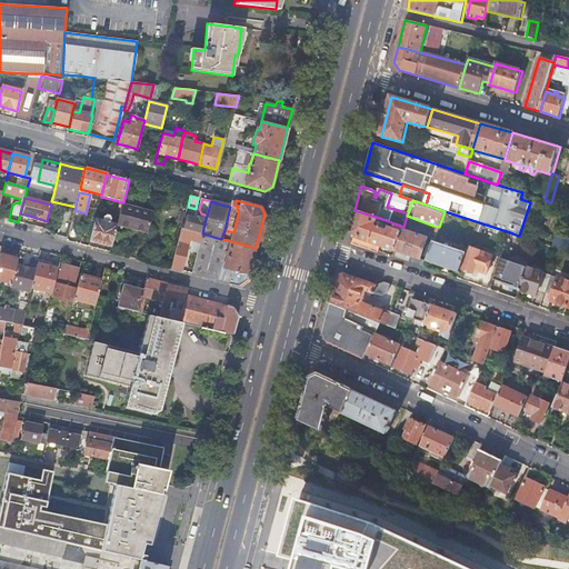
[(140,231),(147,233),(152,212),(122,205),(117,225),(123,227),(140,231)]
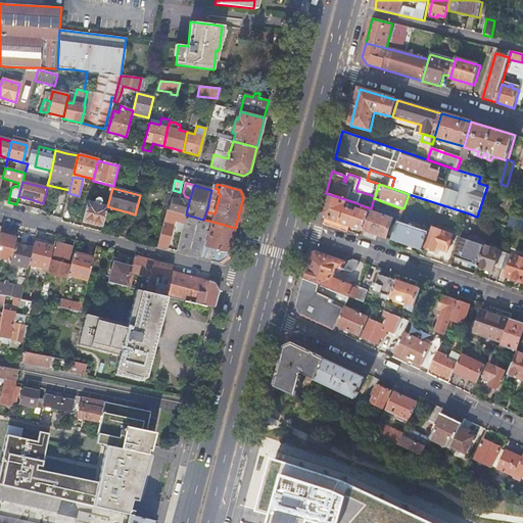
[(348,226),(363,231),(370,211),(371,208),(364,206),(362,210),(355,208),(358,203),(326,193),(322,210),(325,218),(323,223),(341,229),(347,231),(348,226)]
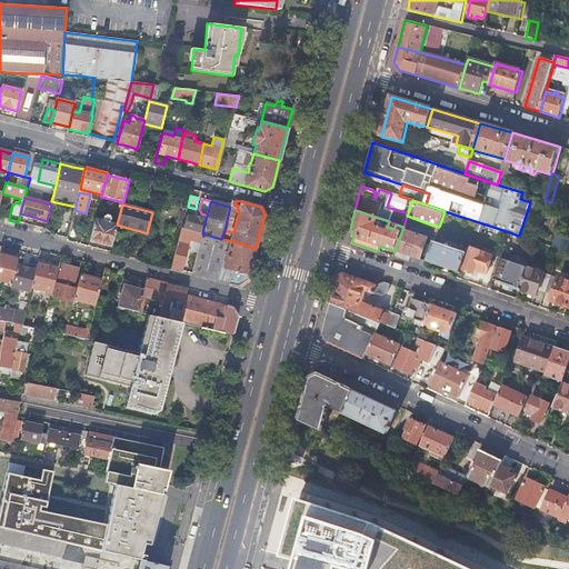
[(107,245),(111,247),(117,225),(109,222),(110,219),(109,217),(107,216),(103,218),(103,221),(96,219),(90,241),(107,245)]
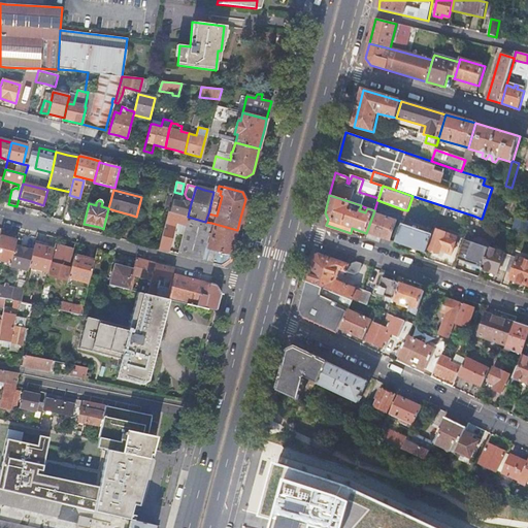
[(168,211),(188,217),(191,203),(187,202),(183,200),(182,202),(173,200),(172,207),(170,207),(168,211)]
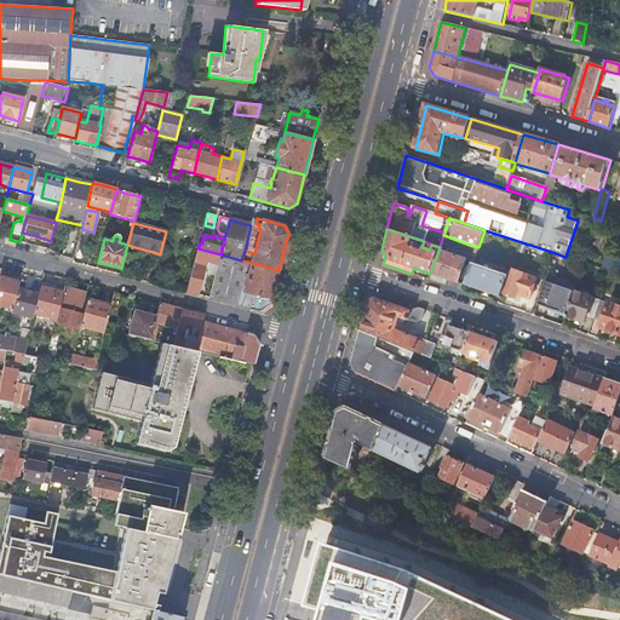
[(438,251),(430,274),(458,283),(466,260),(451,254),(453,250),(447,247),(446,253),(438,251)]
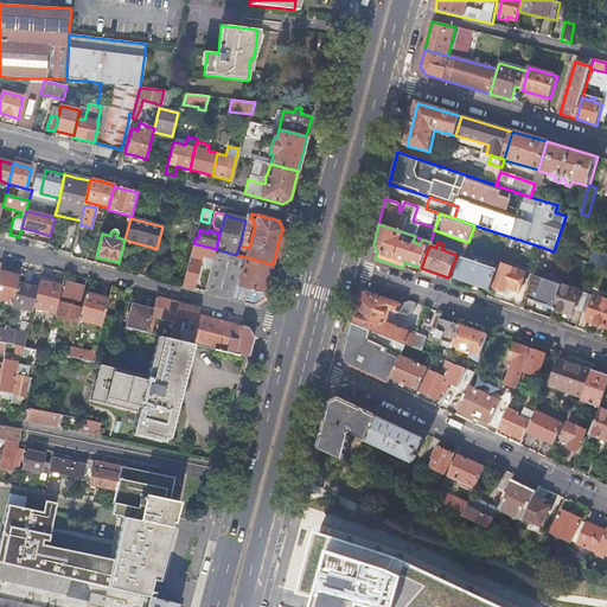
[(212,260),(216,249),(193,243),(191,254),(212,260)]
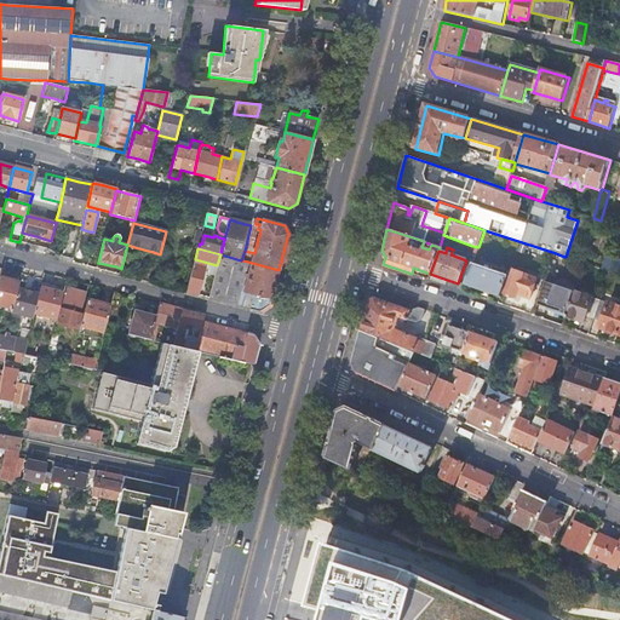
[(556,253),(549,275),(557,277),(564,257),(556,253)]
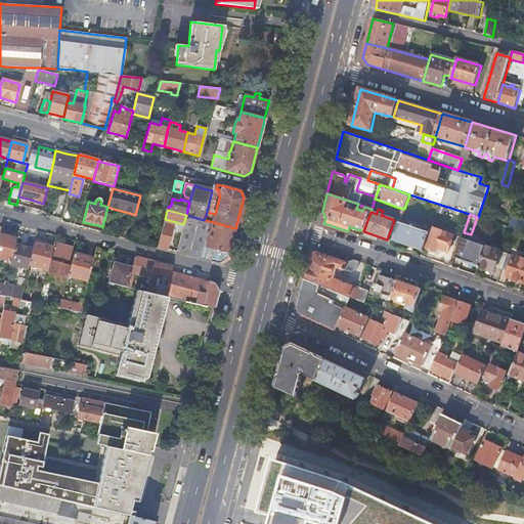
[(201,258),(201,257),(207,234),(207,233),(210,221),(204,220),(186,215),(183,224),(176,252),(188,255),(201,258)]
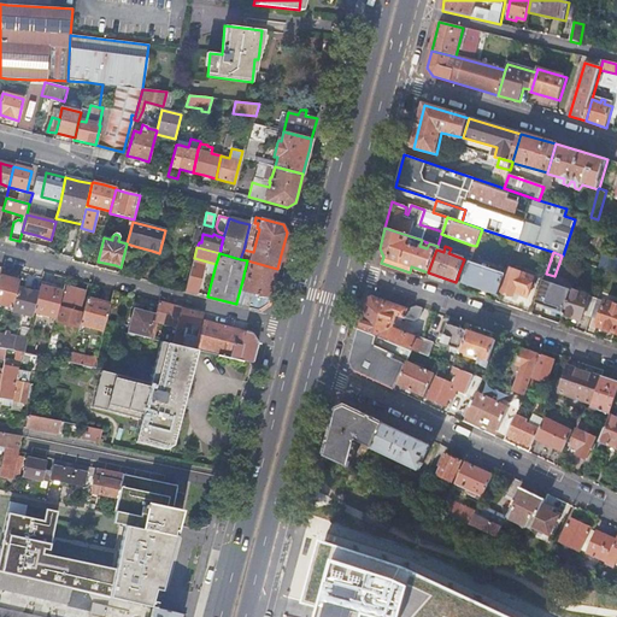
[(269,303),(277,269),(247,260),(244,275),(244,276),(236,303),(258,309),(269,303)]
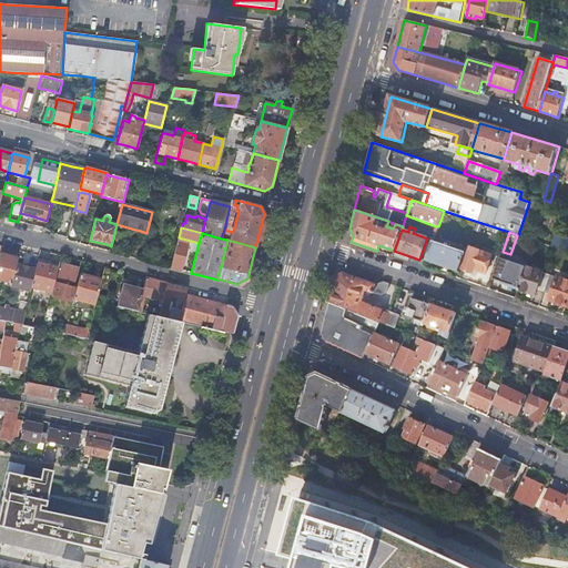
[(176,269),(182,270),(189,243),(178,241),(171,267),(176,269)]
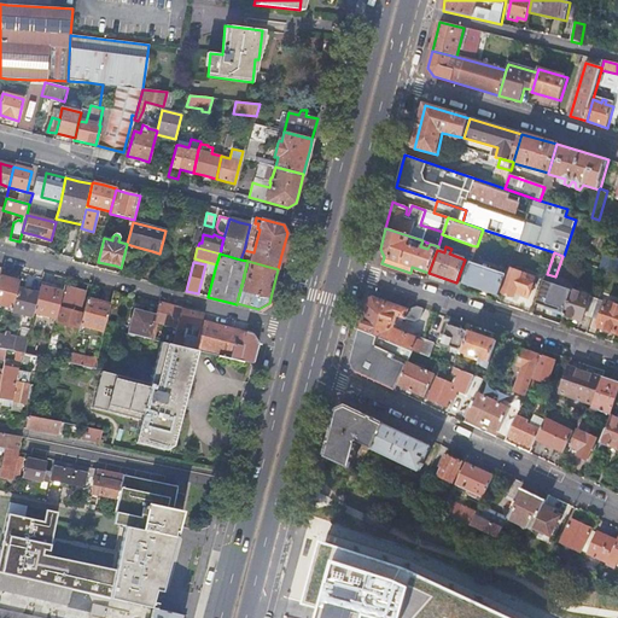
[(464,285),(500,297),(507,275),(471,262),(464,285)]
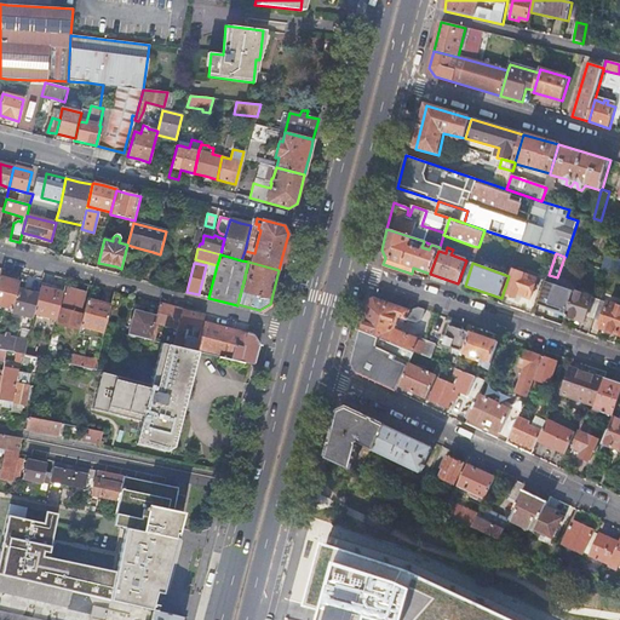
[(532,298),(538,279),(514,269),(505,293),(516,297),(517,294),(532,298)]
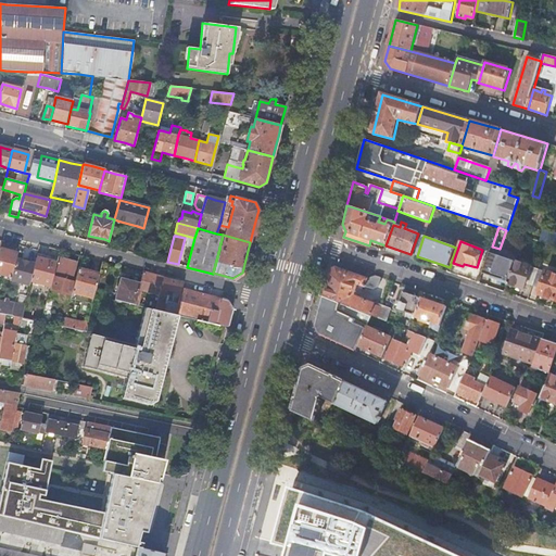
[(9,250),(0,248),(0,249),(0,274),(11,277),(16,257),(17,252),(9,250)]
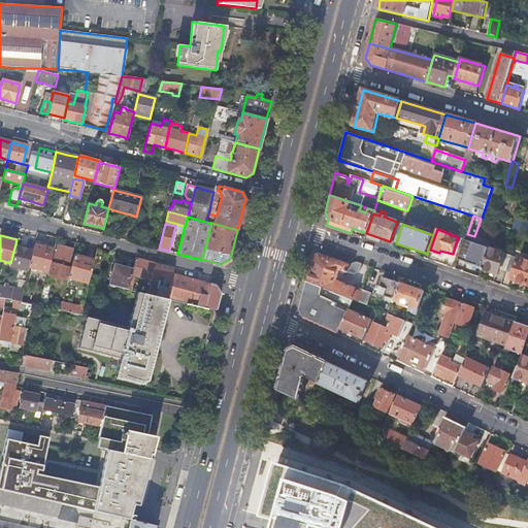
[(465,264),(482,269),(489,248),(465,239),(460,256),(467,258),(465,264)]
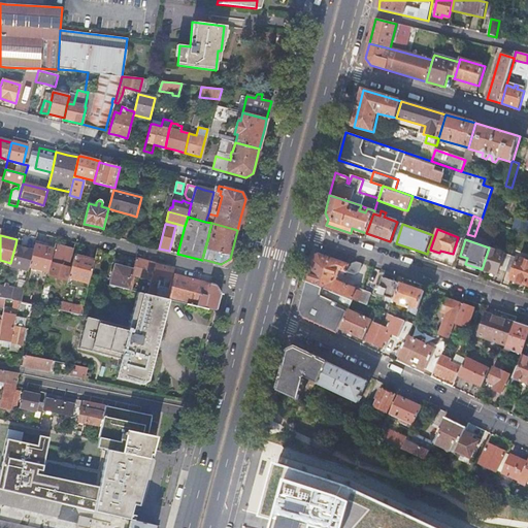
[(15,244),(10,263),(9,266),(28,271),(29,267),(33,250),(24,246),(15,244)]
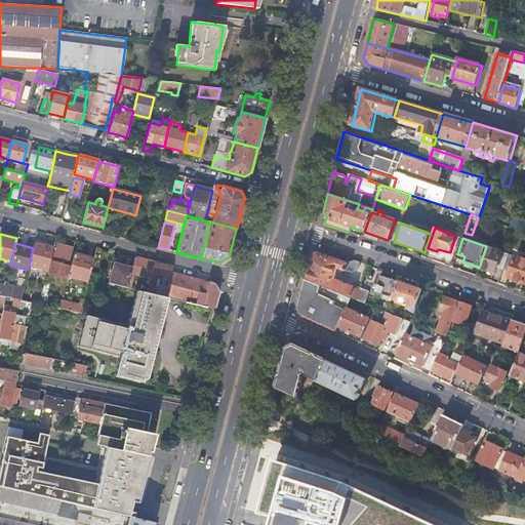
[(34,243),(33,248),(29,266),(47,270),(50,260),(53,247),(44,245),(34,243)]
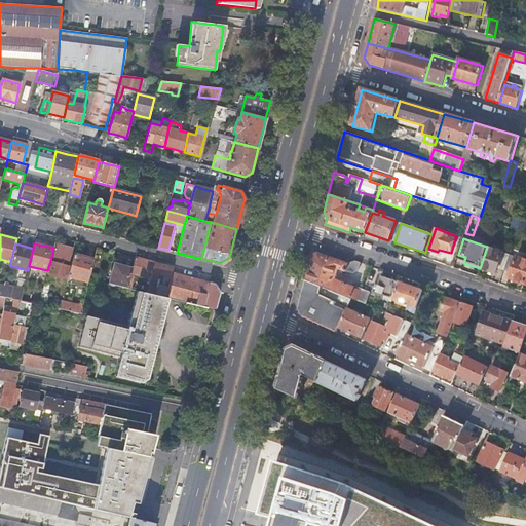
[(47,270),(47,273),(67,279),(68,276),(70,267),(67,266),(72,249),(65,246),(57,243),(51,262),(50,261),(47,270)]
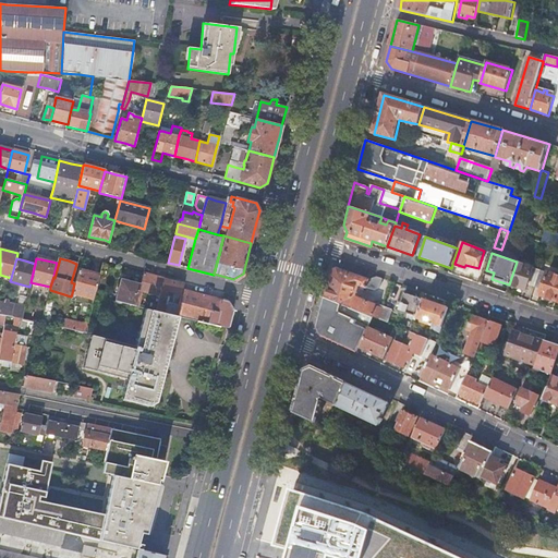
[(529,283),(535,286),(541,270),(517,262),(509,284),(525,290),(529,283)]
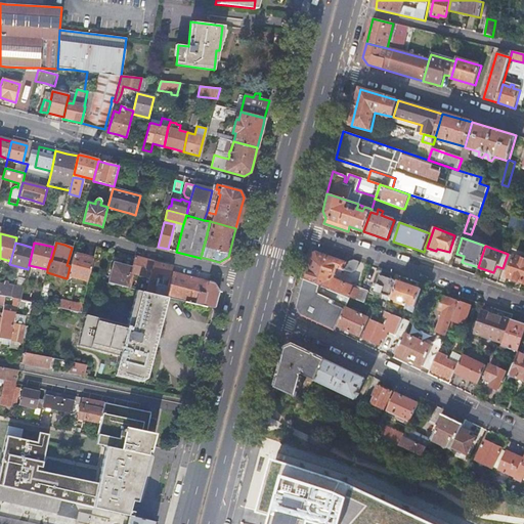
[(87,284),(87,280),(88,278),(89,272),(93,258),(83,256),(74,253),(70,266),(68,275),(76,278),(75,280),(87,284)]
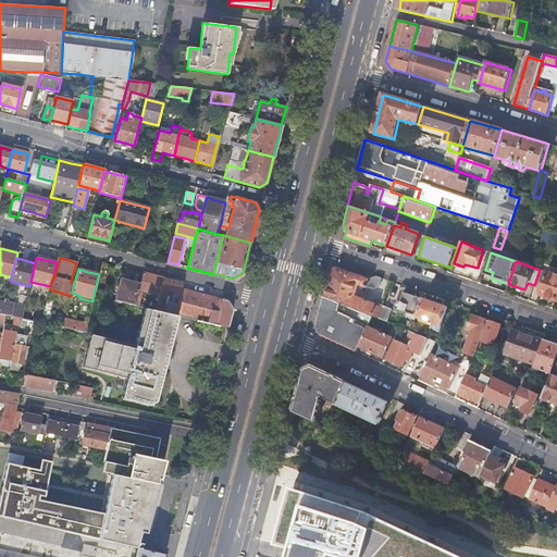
[(373,317),(386,322),(391,309),(381,305),(380,307),(355,296),(357,287),(373,289),(379,287),(381,279),(375,276),(368,280),(348,273),(336,269),(330,273),(323,296),(373,317)]
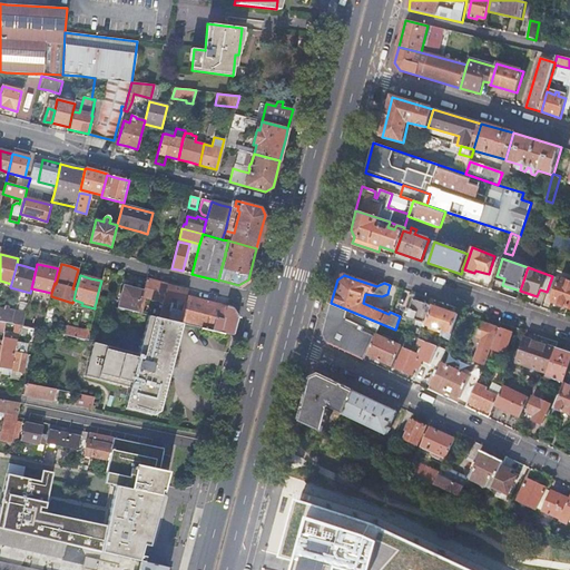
[(551,302),(568,307),(569,300),(569,282),(552,276),(547,292),(553,295),(551,302)]
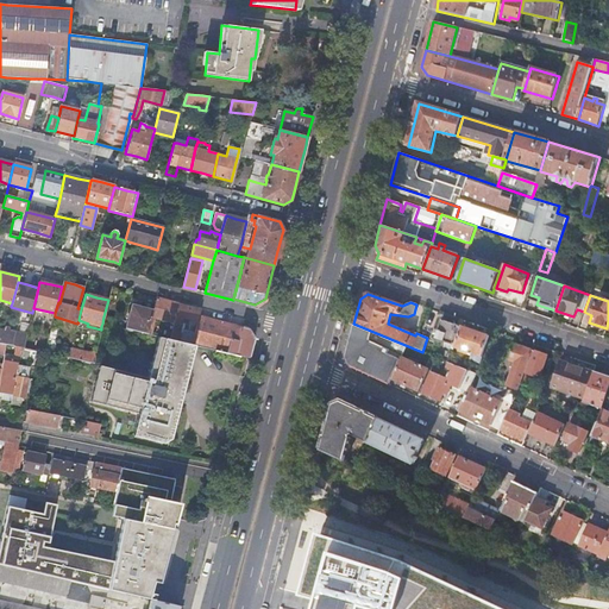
[(152,311),(146,334),(151,336),(156,318),(173,322),(179,303),(167,301),(156,297),(152,311)]
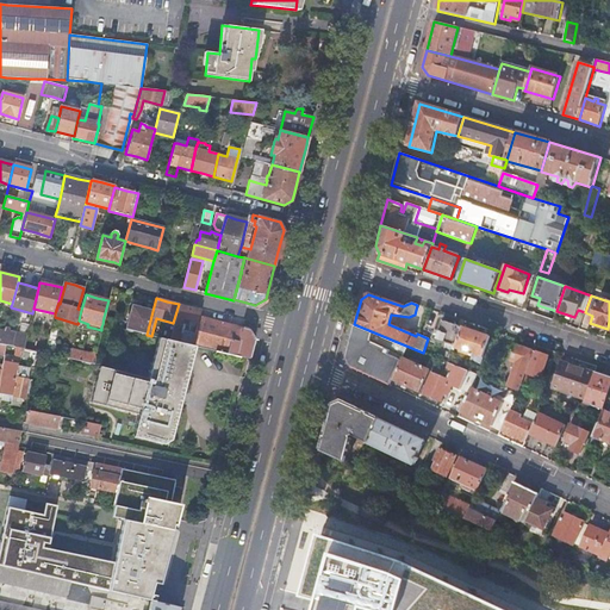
[(179,304),(173,323),(173,325),(172,331),(180,334),(182,324),(184,318),(198,322),(199,316),(201,310),(191,307),(185,305),(179,304)]
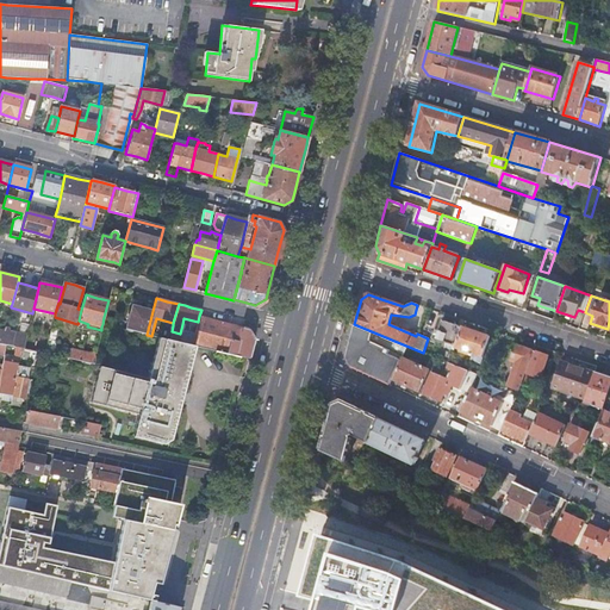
[(126,329),(147,335),(153,311),(143,309),(132,306),(126,329)]
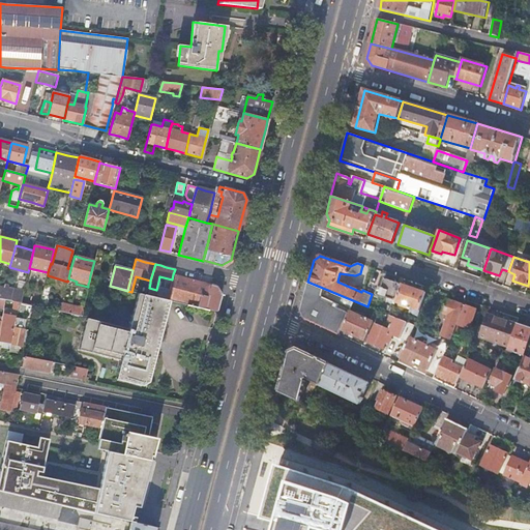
[(170,301),(216,312),(221,296),(217,290),(214,286),(173,274),(172,280),(171,285),(169,291),(167,300),(170,301)]
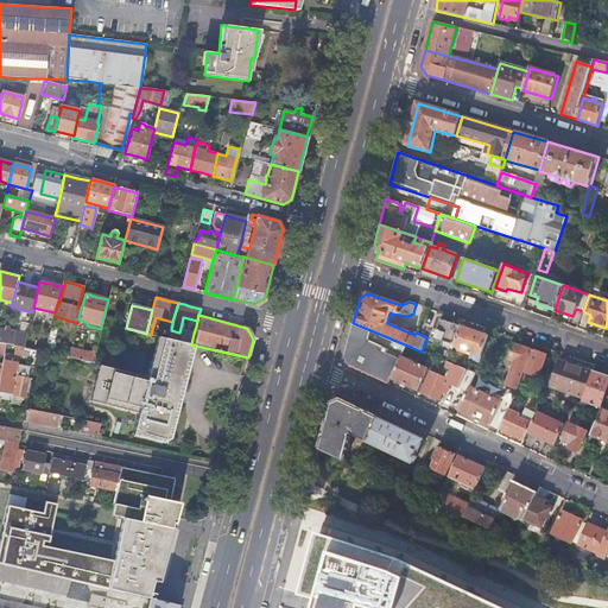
[(103,316),(102,323),(114,327),(115,320),(103,316)]
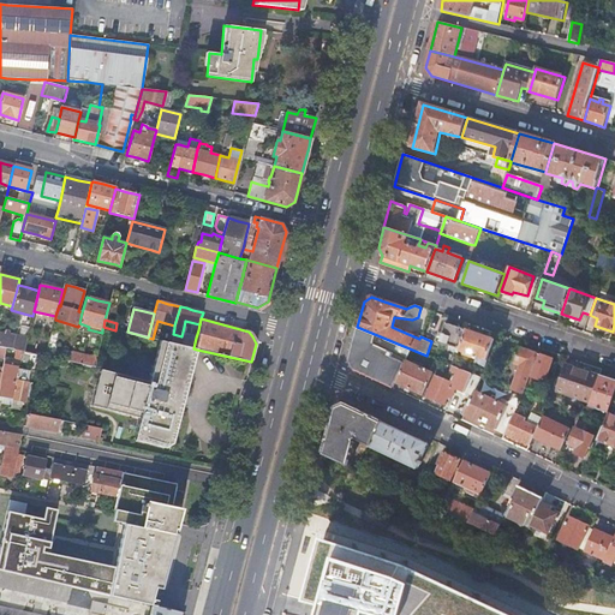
[(199,324),(185,321),(184,327),(198,330),(199,324)]
